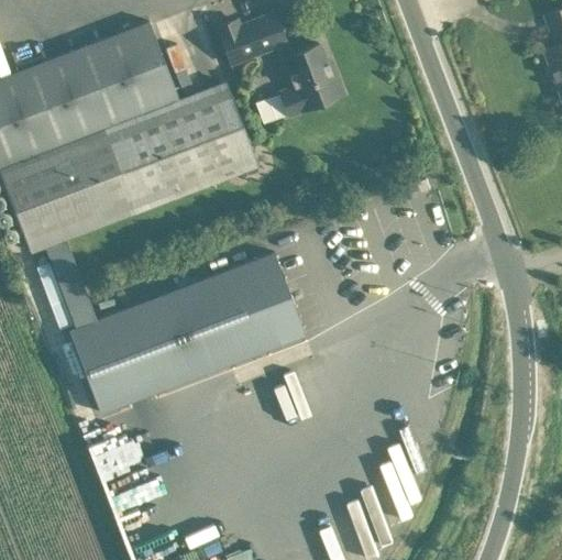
[(561,10),(548,17),(559,47),(548,52),(561,90),(561,10)]
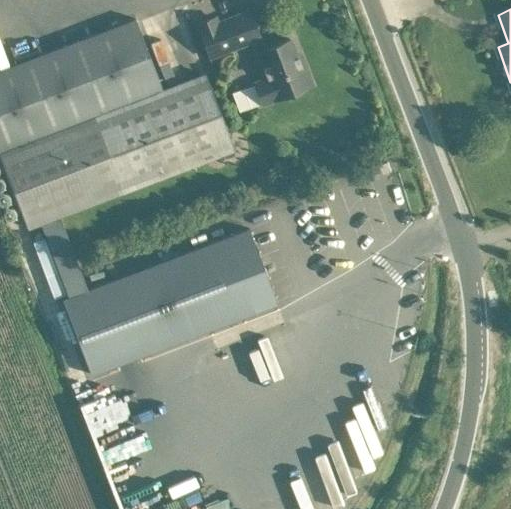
[(215,19),(198,26),(200,33),(210,59),(251,43),(265,79),(253,84),(254,87),(258,99),(261,106),(262,110),(275,105),(274,102),(286,98),(290,99),(299,96),(300,92),(313,87),(305,67),(301,69),(297,57),(291,41),(265,51),(251,13),(218,26),(215,19)]
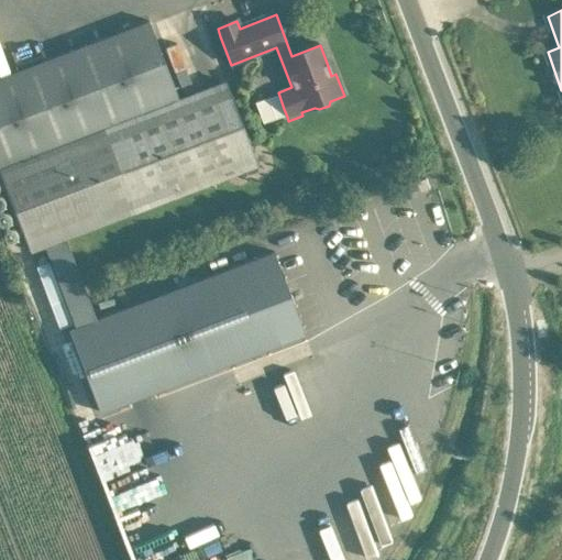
[(149,22),(0,78),(0,171),(30,253),(45,248),(59,284),(66,303),(76,329),(69,332),(101,414),(306,336),(275,254),(98,321),(89,299),(67,239),(129,215),(98,132),(102,131),(179,101),(177,97),(149,22)]
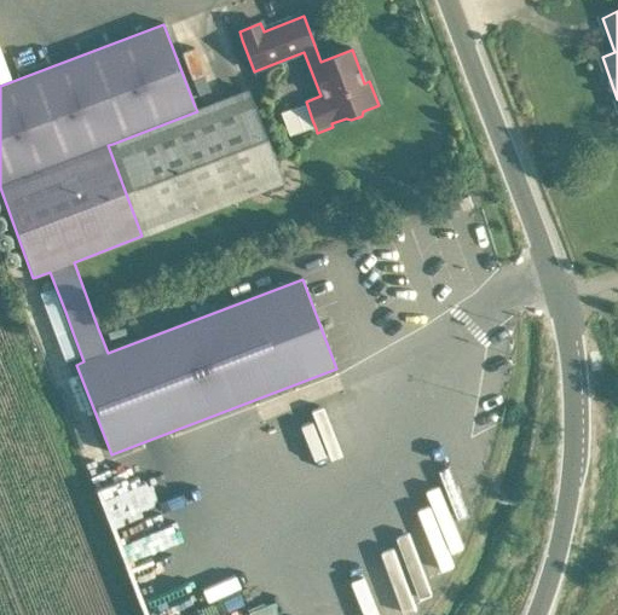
[(113,144),(108,145),(142,236),(148,235),(260,191),(283,183),(248,92),(226,100),(197,111),(113,144)]
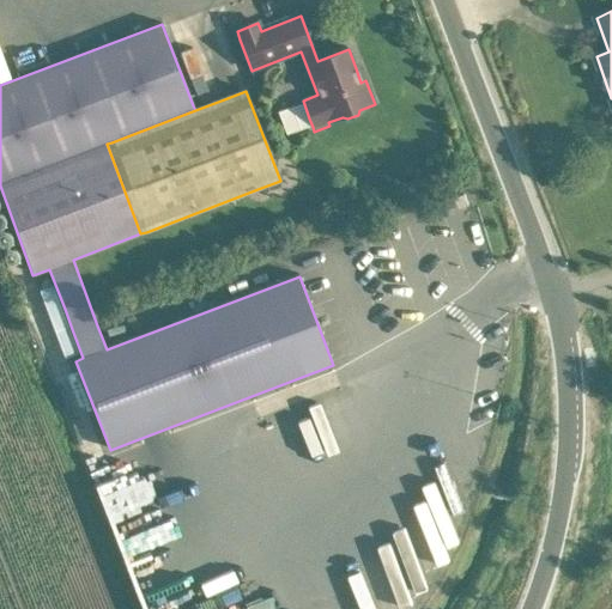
[(375,389),(234,430),(249,483),(391,443),(375,389)]
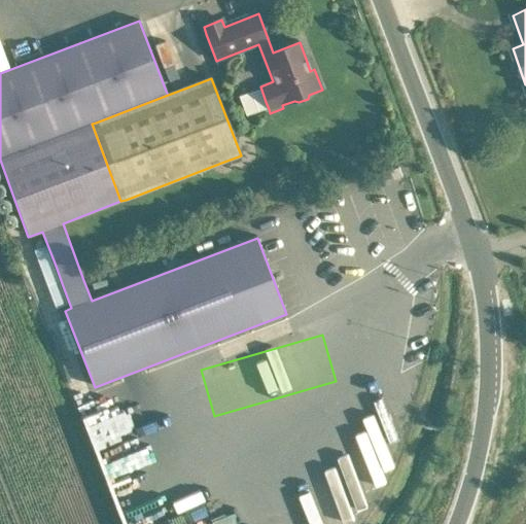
[(342,523),(332,493),(318,498),(319,499),(308,503),(311,513),(278,523),(342,523)]
